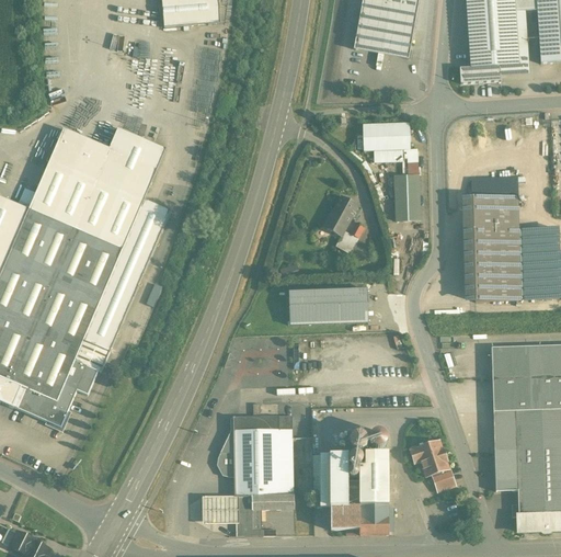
[(161,0),(164,25),(220,21),(218,0),(161,0)]
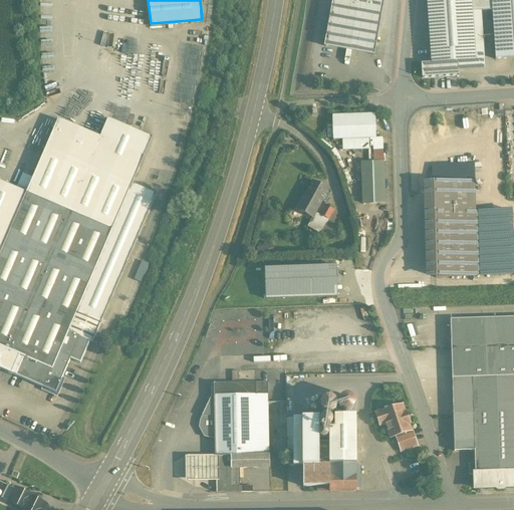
[(331,0),(331,3),(330,3),(325,33),(375,42),(382,0),(331,0)]
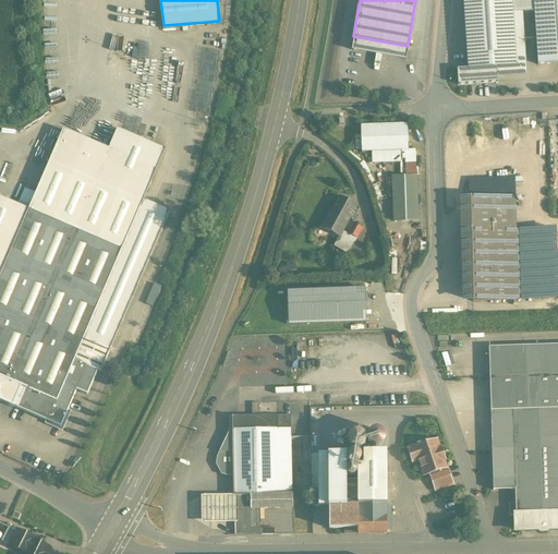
[(462,0),(468,65),(497,64),(516,62),(514,49),(524,48),(523,35),(513,36),(510,0),(462,0)]
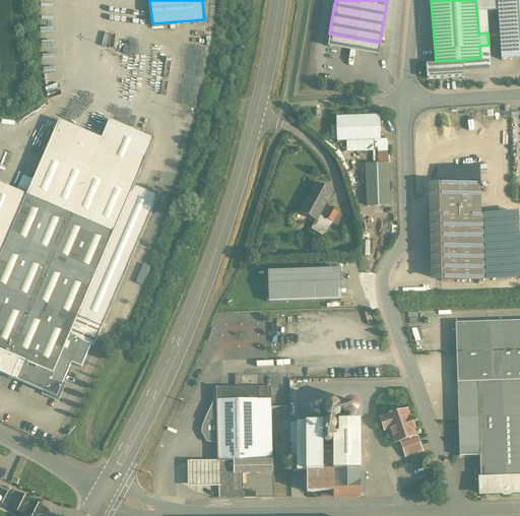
[(499,0),(503,55),(519,53),(519,0),(499,0)]
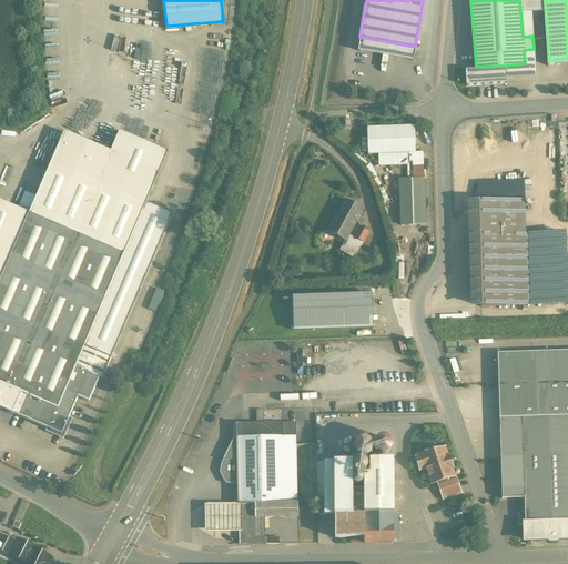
[(506,66),(476,67),(465,68),(466,83),(506,80),(506,66)]
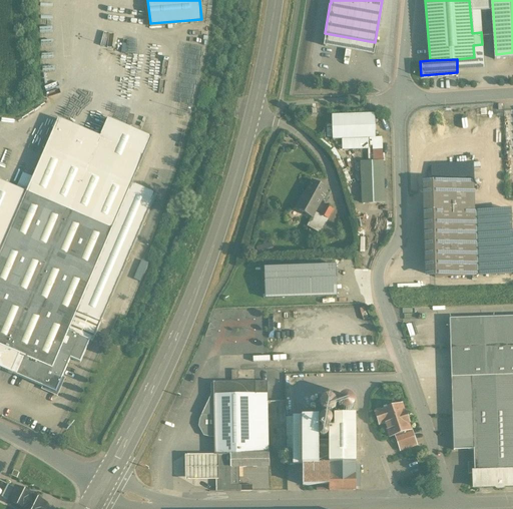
[(374,111),(332,112),(332,136),(375,135),(374,111)]
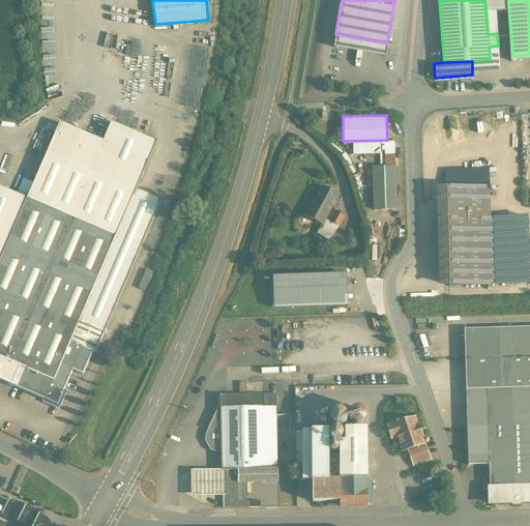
[(105,139),(60,119),(27,195),(115,233),(156,138),(112,119),(105,139)]
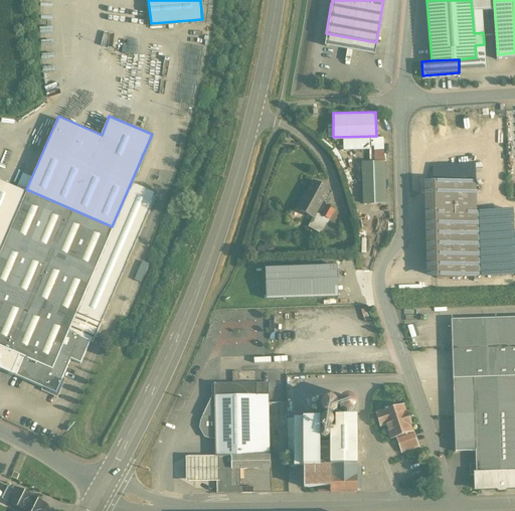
[(382,160),(363,161),(364,201),(383,200),(382,160)]
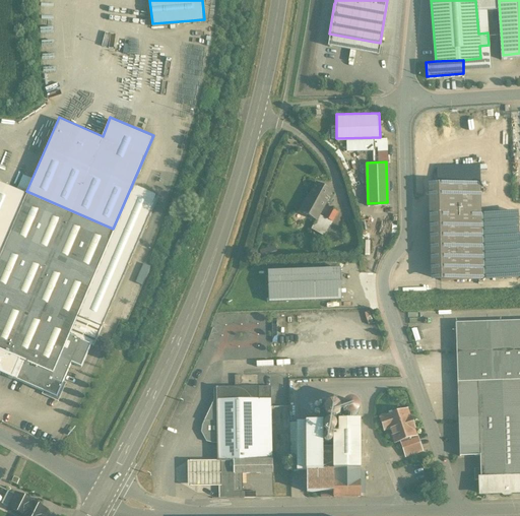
[(438,164),(438,182),(479,181),(478,163),(438,164)]
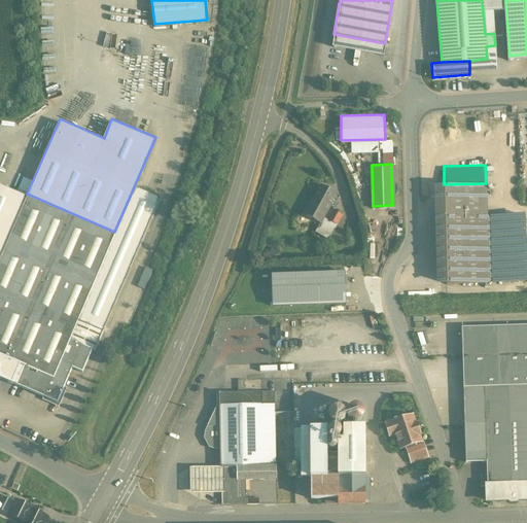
[(0,182),(0,251),(2,252),(27,194),(0,182)]
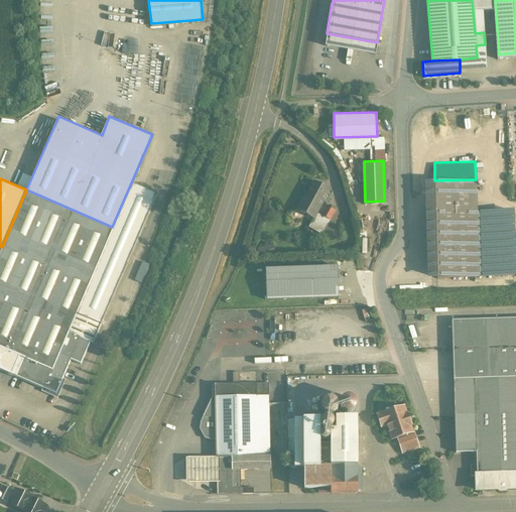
[(309,189),(307,188),(298,207),(313,215),(316,210),(323,199),(320,198),(327,186),(315,179),(309,189)]
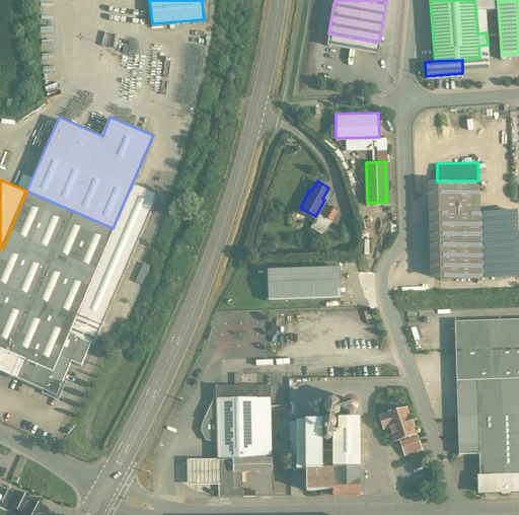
[(437,181),(427,182),(430,277),(482,275),(479,211),(478,180),(437,181)]
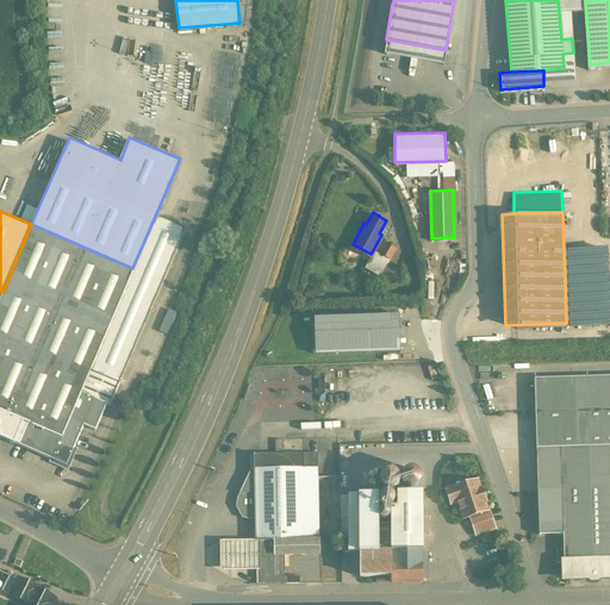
[(393,224),(386,220),(379,234),(381,235),(386,237),(393,224)]
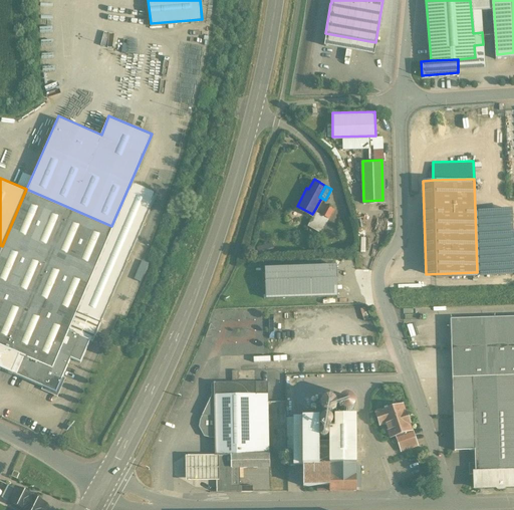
[(111,226),(26,189),(2,246),(0,250),(0,342),(10,347),(2,366),(11,370),(35,314),(68,327),(76,309),(111,226)]
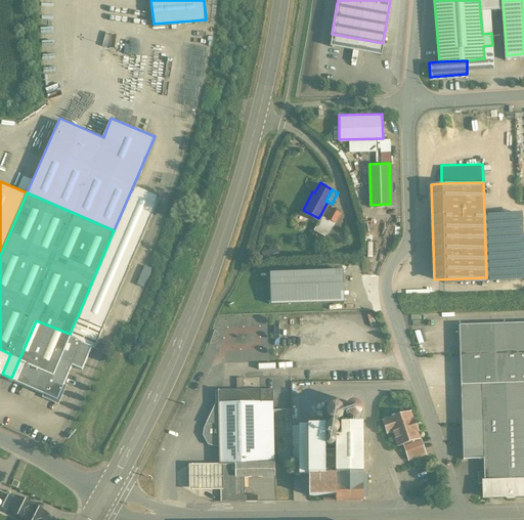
[(340,209),(333,205),(326,216),(334,220),(340,209)]
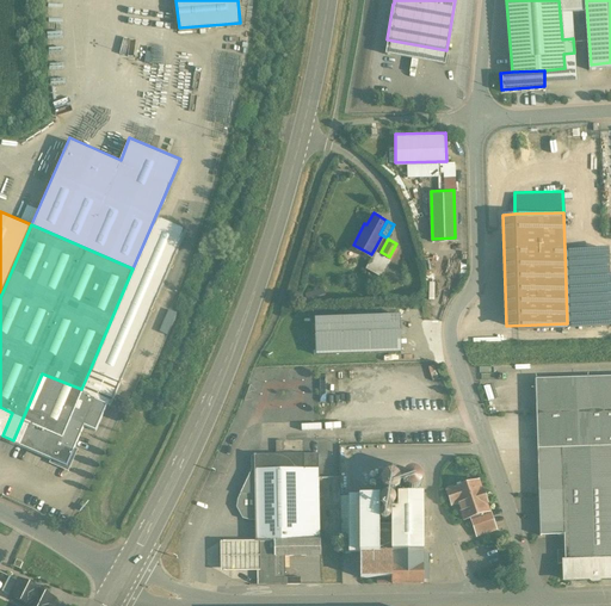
[(606,246),(565,248),(567,323),(610,322),(606,246)]
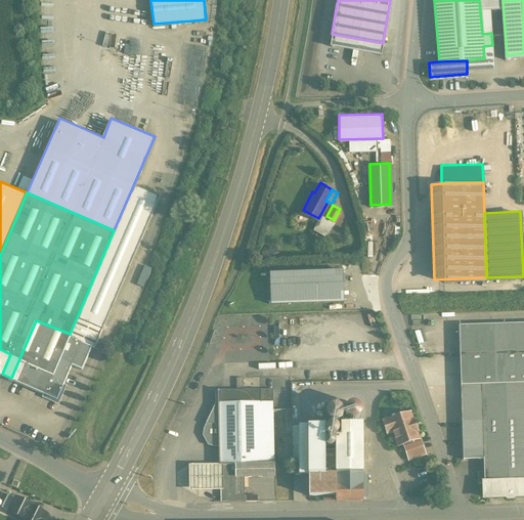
[(326,216),(321,213),(318,218),(314,226),(326,233),(334,220),(326,216)]
